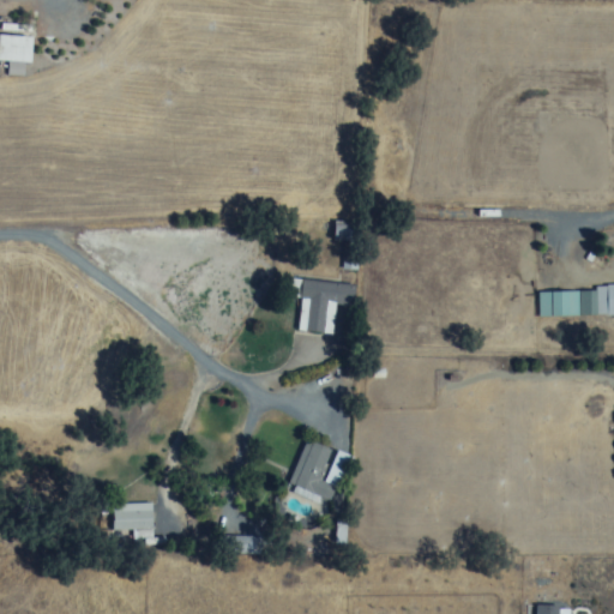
[(333,241),(359,241),(359,222),(333,222),(333,241)]
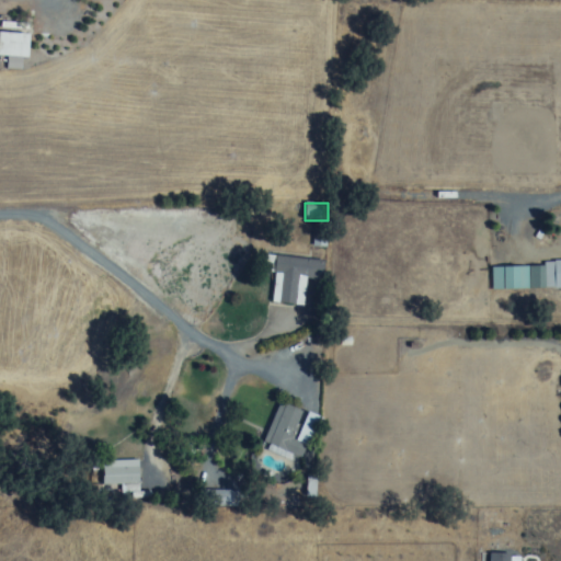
[(304,306),(306,277),(322,279),(324,260),(275,255),(271,302),(304,306)]
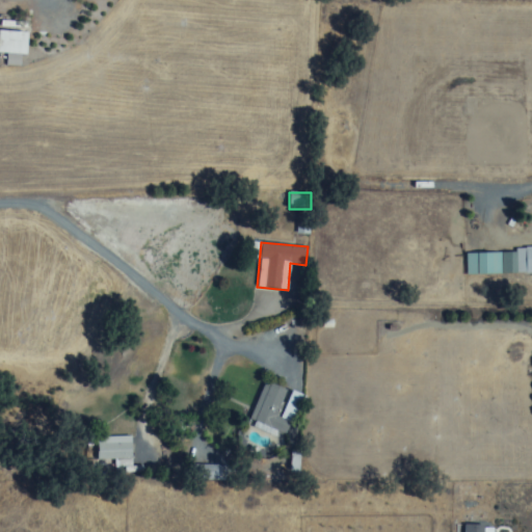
[(531,273),(531,249),(464,250),(466,274),(531,273)]
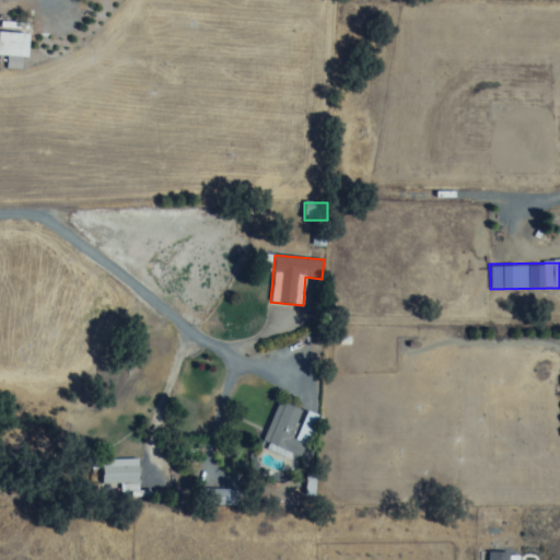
[(321,418),(278,400),(261,442),(303,458),(321,418)]
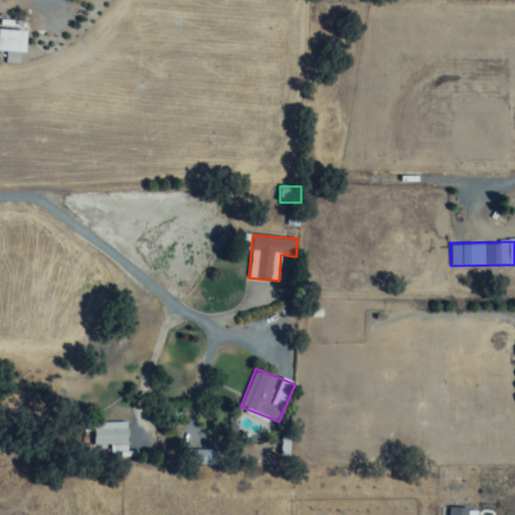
[(115,445),(115,450),(127,450),(127,422),(94,422),(94,445),(115,445)]
